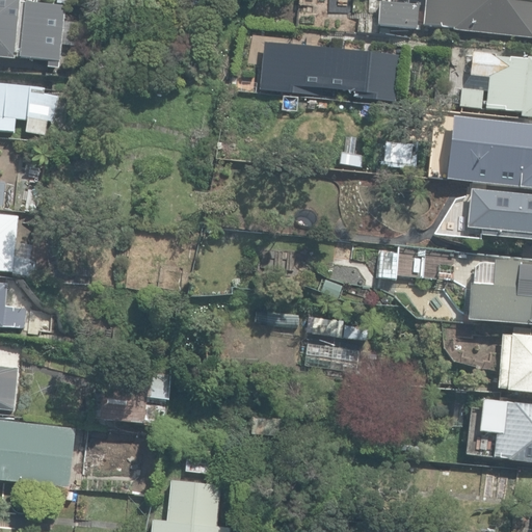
[(61,67),(65,5),(21,2),(21,0),(0,0),(0,56),(48,60),(47,65),(61,67)]
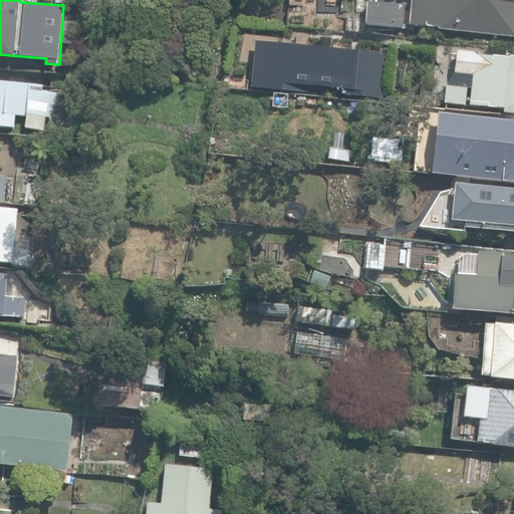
[(513,2),(490,0),(410,0),(408,24),(438,27),(438,29),(513,37),(513,2)]
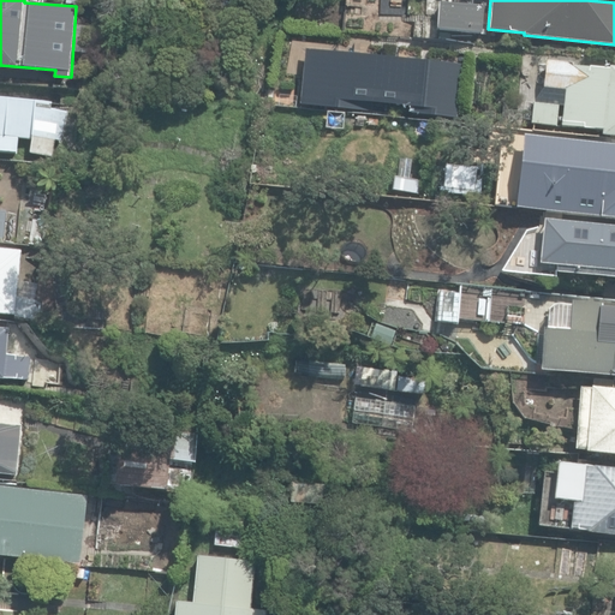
[(436,29),(479,34),(482,6),(439,1),(436,29)]
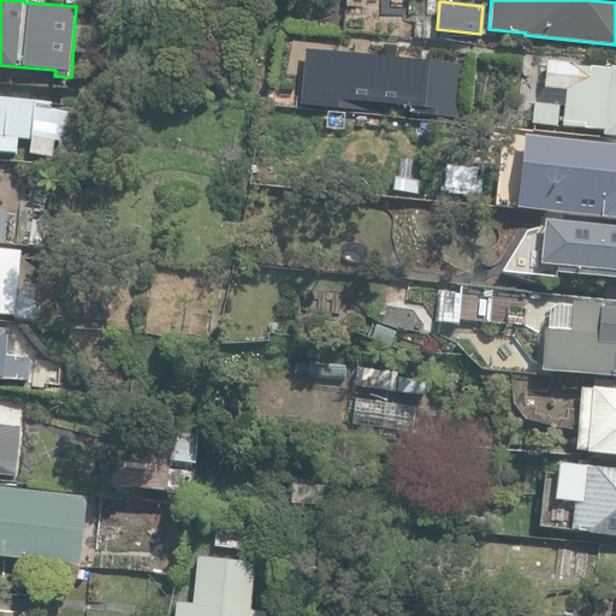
[(455,117),(460,63),(301,46),(295,100),(455,117)]
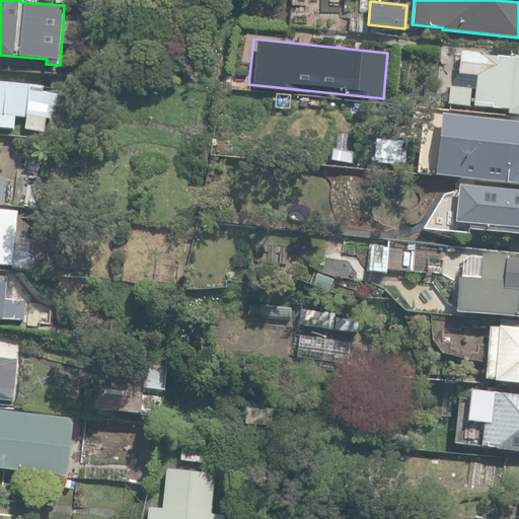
[(507,114),(518,115),(518,56),(460,51),(458,74),(475,76),(472,107),(508,110),(507,114)]
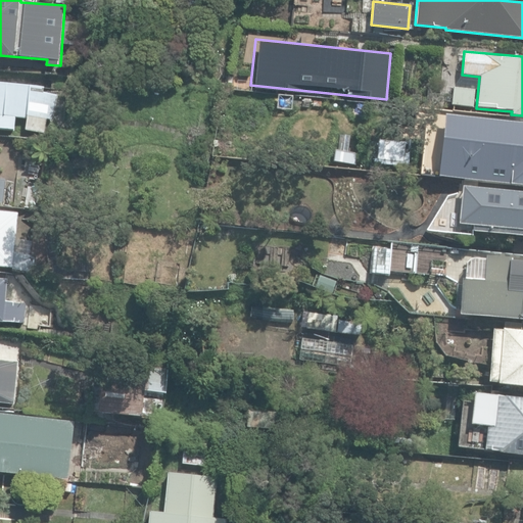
[(25,131),(44,133),(45,119),(53,120),(56,94),(43,93),(44,88),(0,83),(0,129),(13,131),(14,120),(26,121),(25,131)]
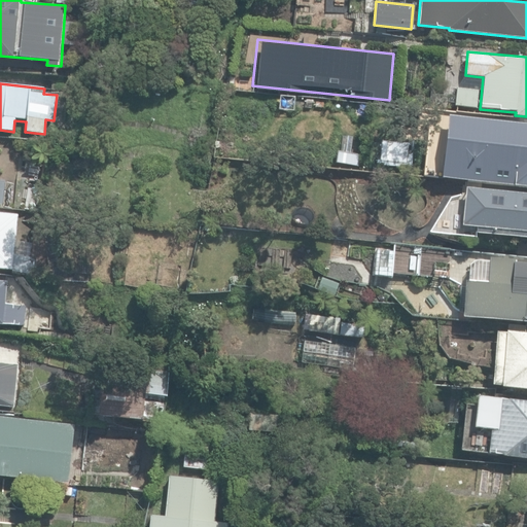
[(454,106),(476,108),(477,91),(456,89),(454,106)]
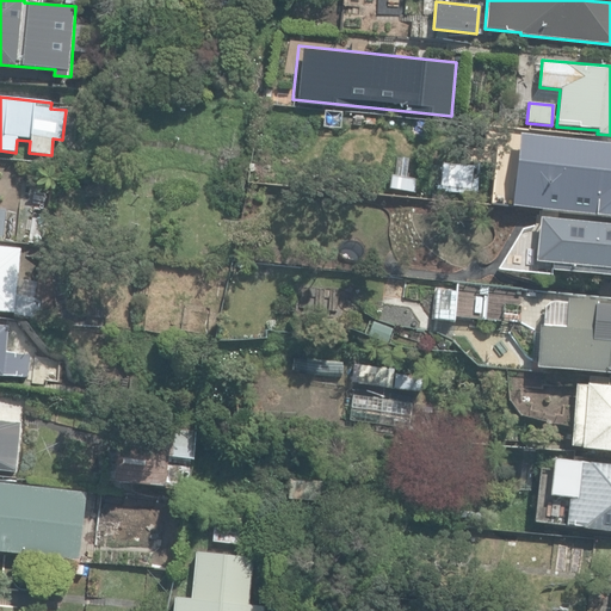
[(424,135),(426,118),(413,117),(411,134),(424,135)]
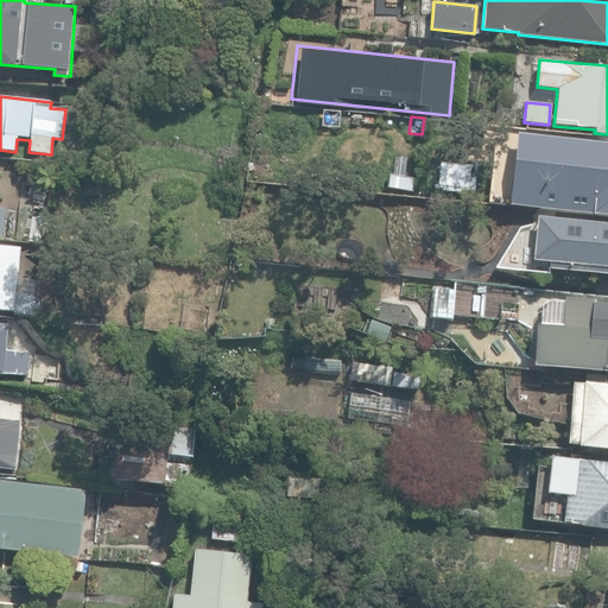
[(575,210),(607,213),(607,141),(600,141),(597,156),(564,153),(561,190),(523,185),(523,179),(501,178),(499,200),(559,206),(559,208),(575,210)]
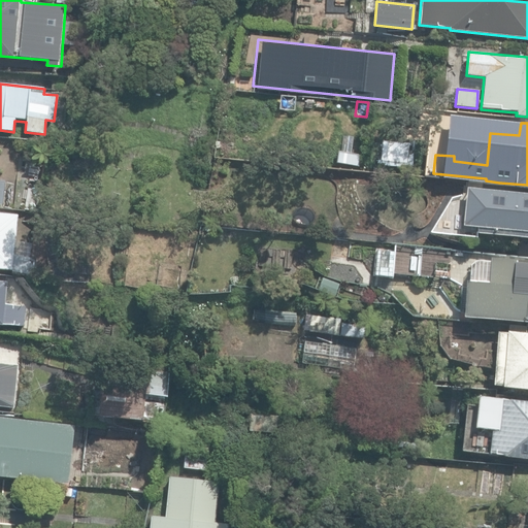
[(402,137),(367,134),(365,161),(400,163),(402,137)]
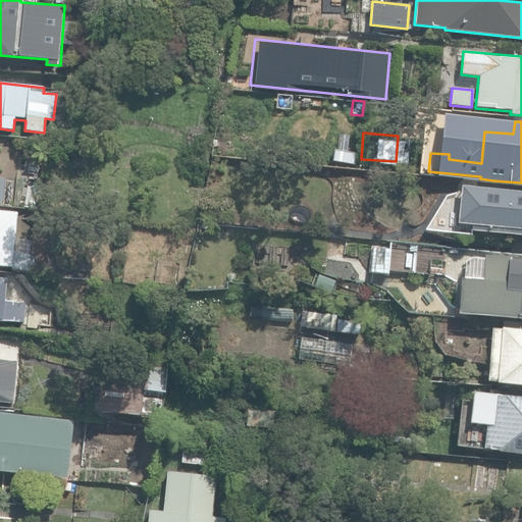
[(28,175),(41,177),(44,160),(31,158),(28,175)]
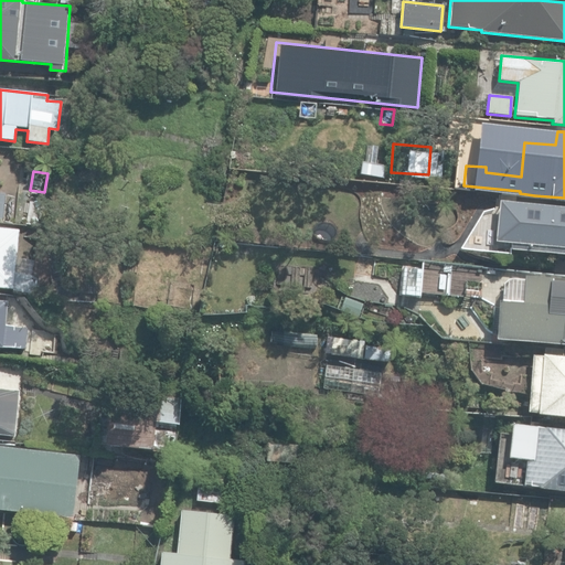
[(564,206),(502,201),(498,243),(513,244),(512,253),(564,257),(564,206)]
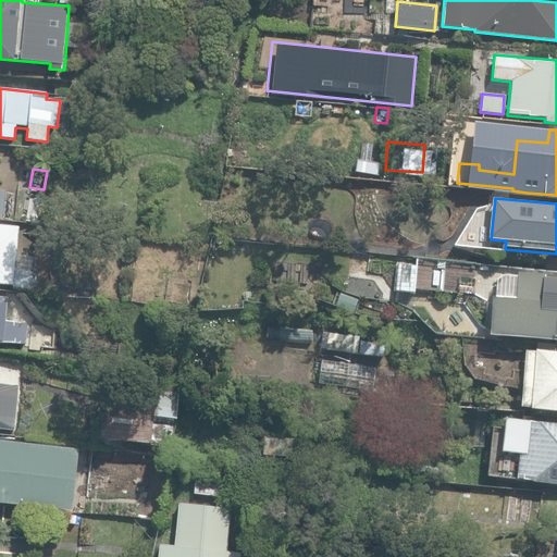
[(0,273),(7,274),(10,248),(0,246),(0,273)]
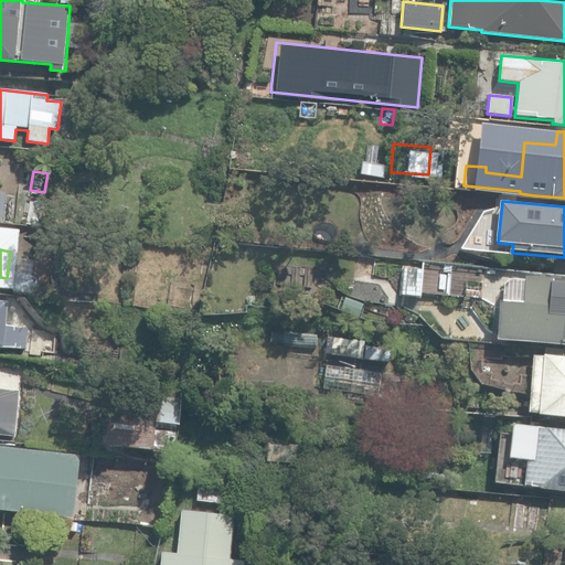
[(402,294),(419,295),(422,267),(404,266),(402,294)]
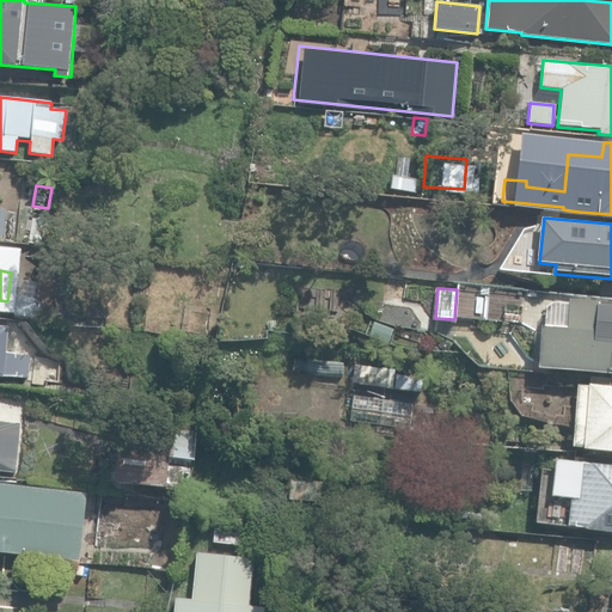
[(610,372),(611,372),(611,307),(599,306),(599,304),(569,301),(569,304),(554,303),(545,307),(544,328),(540,326),(536,368),(610,375),(610,372)]
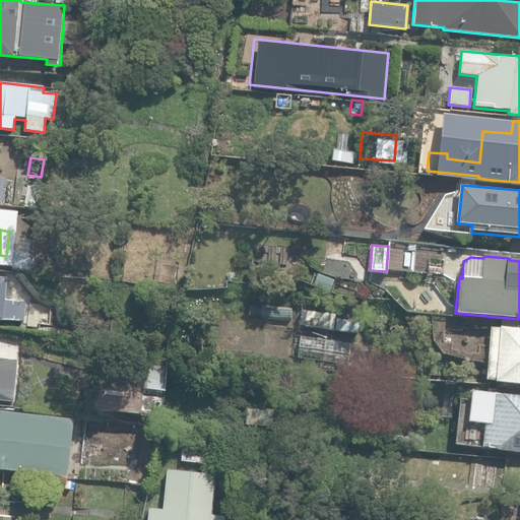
[(314,283),(330,290),(334,280),(318,273),(314,283)]
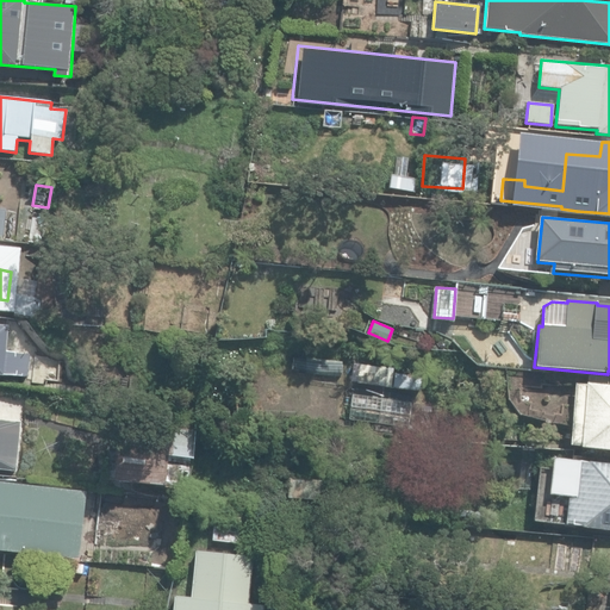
[(0,375),(2,375),(2,374),(26,377),(29,354),(4,352),(7,327),(0,325),(0,375)]
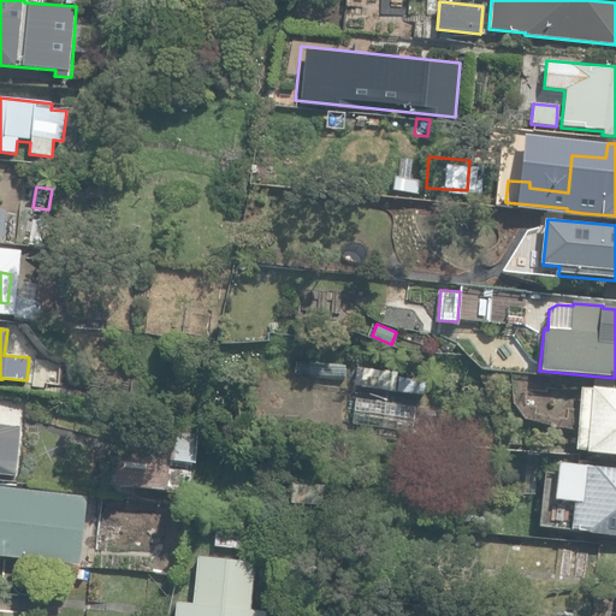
[(36,381),(54,384),(57,366),(37,363),(36,381)]
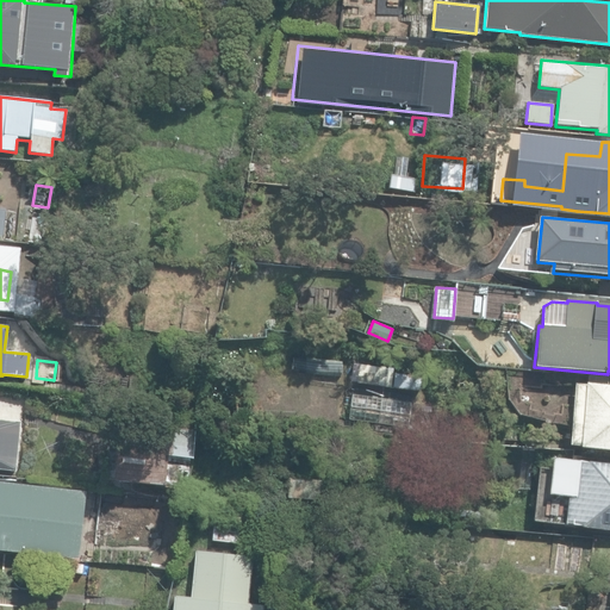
[(358,381),(417,391),(419,371),(361,361),(358,381)]
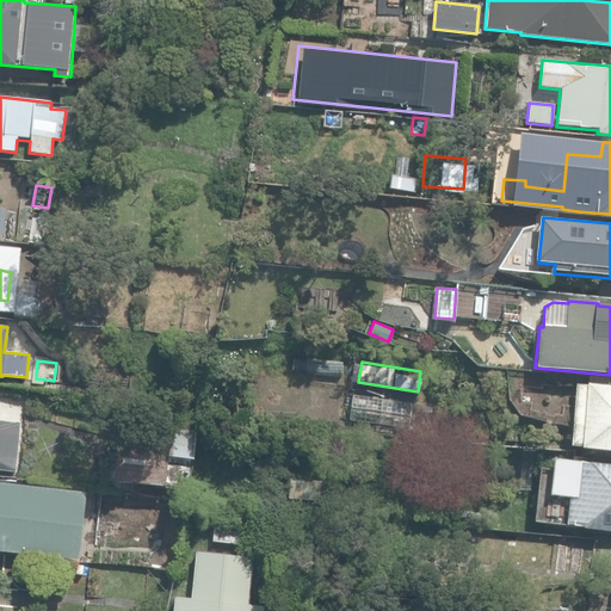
[(580,450),(610,452),(610,386),(588,384),(587,386),(576,384),(571,445),(580,446),(580,450)]
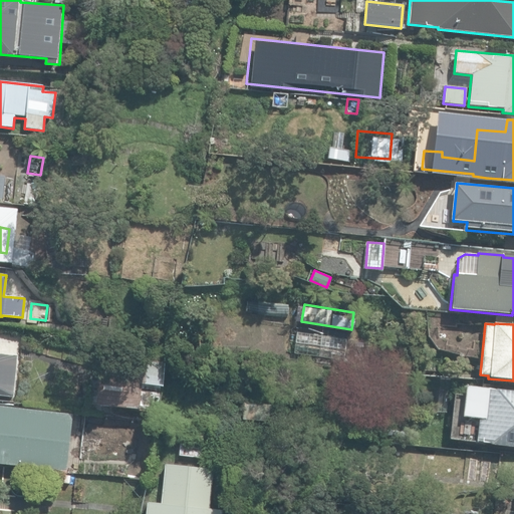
[(294,351),(342,358),(346,336),(297,329),(294,351)]
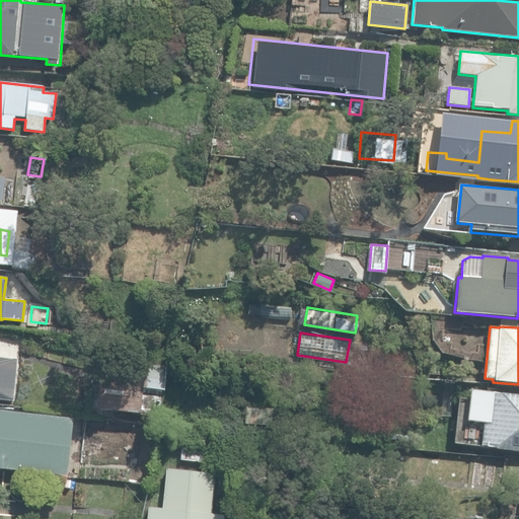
[(0,390),(13,392),(17,359),(0,357),(0,356),(2,337),(0,337),(0,390)]
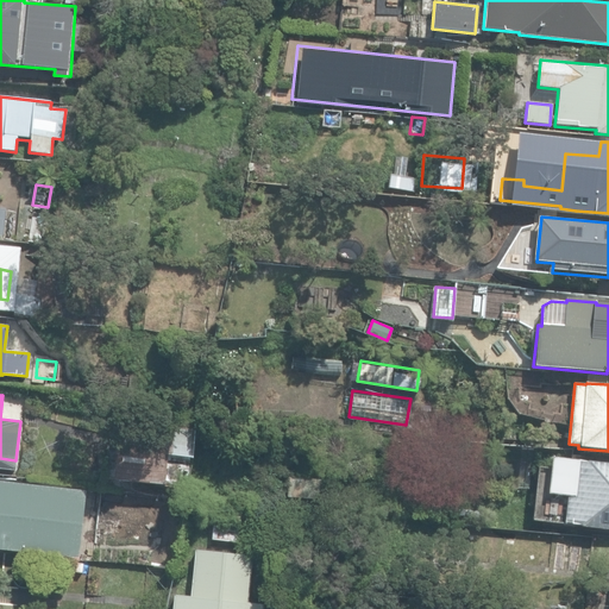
[(164,488),(184,490),(188,459),(193,459),(195,427),(120,420),(113,479),(165,485),(164,488)]
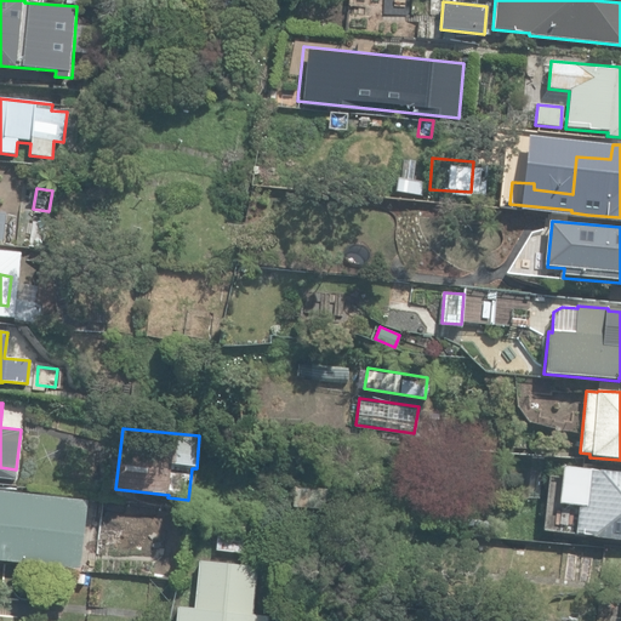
[(592,535),(620,537),(620,471),(562,466),(558,503),(577,506),(575,533),(592,534),(592,535)]
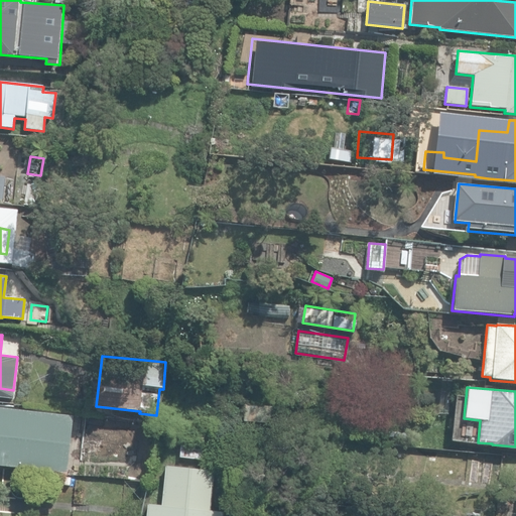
[(0,465),(67,473),(73,416),(0,408),(0,465)]
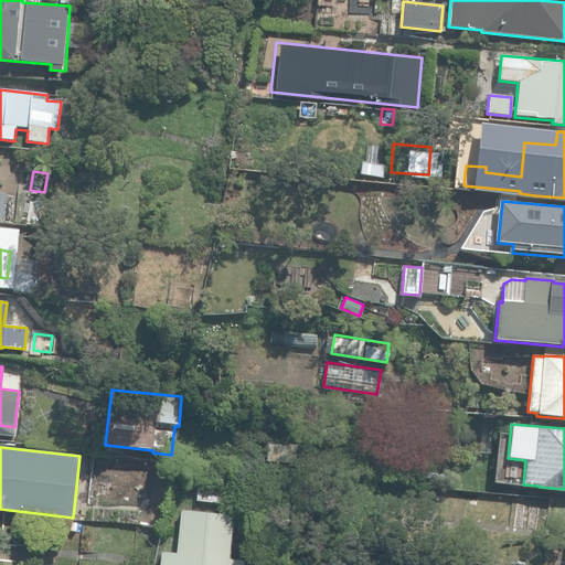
[(127,524),(160,529),(171,467),(151,464),(148,484),(150,486),(147,508),(138,511),(127,510),(127,524)]
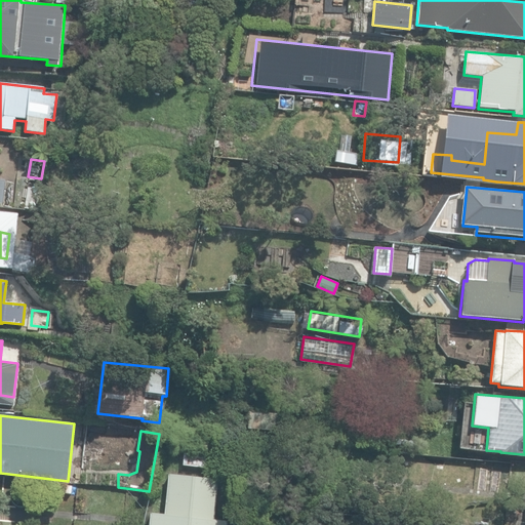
[(183,466),(210,469),(211,451),(185,449),(183,466)]
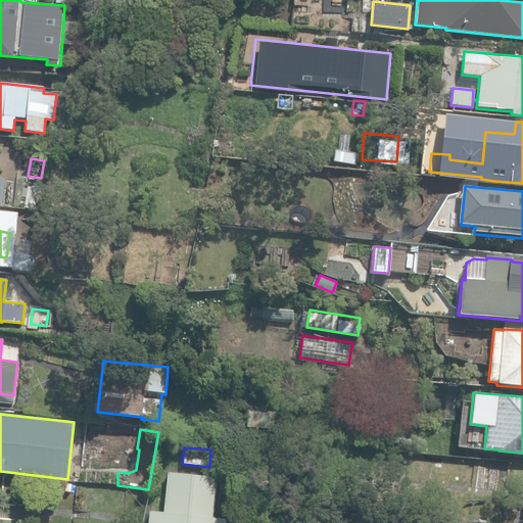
[(147,522),(226,522),(227,519),(211,517),(216,478),(169,472),(163,513),(149,512),(147,522)]
